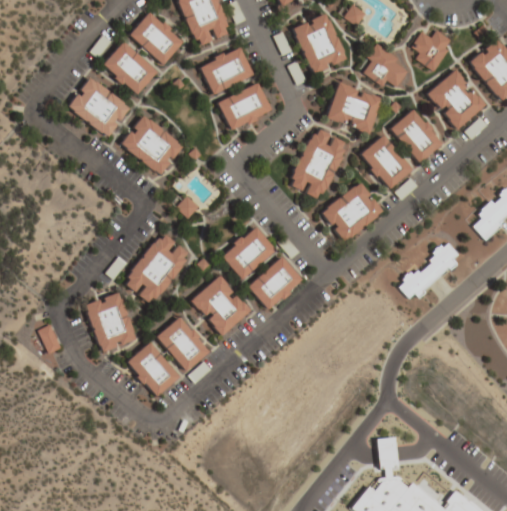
[(177,0),(196,48),(233,34),(219,0),(177,0)]
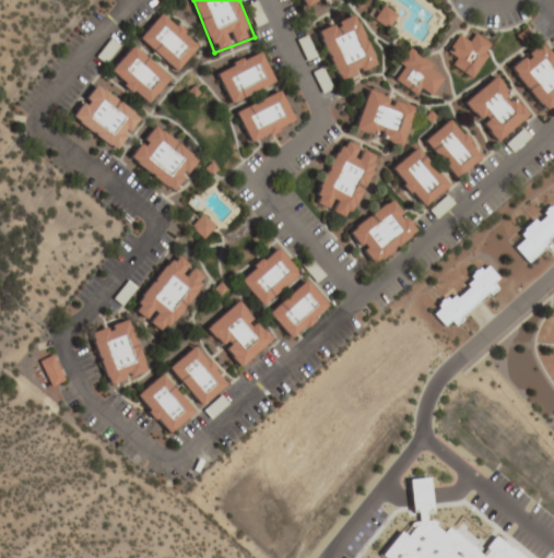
[(391,30),(401,15),(387,4),(377,19),(391,30)]
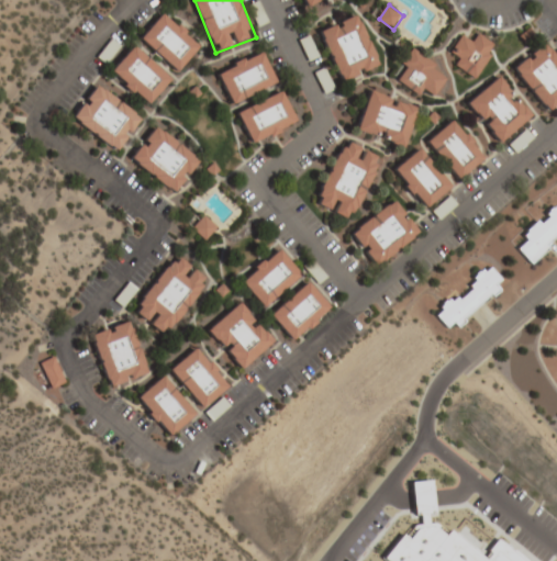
[(204,41),(163,12),(142,41),(184,71),(204,41)]
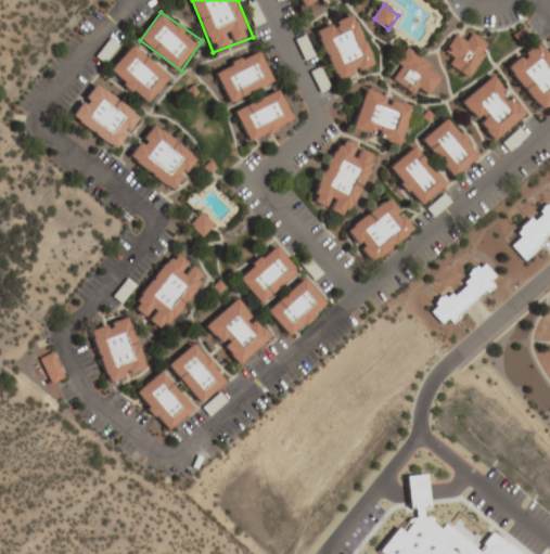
[(318,29),(339,81),(378,66),(357,14),(318,29)]
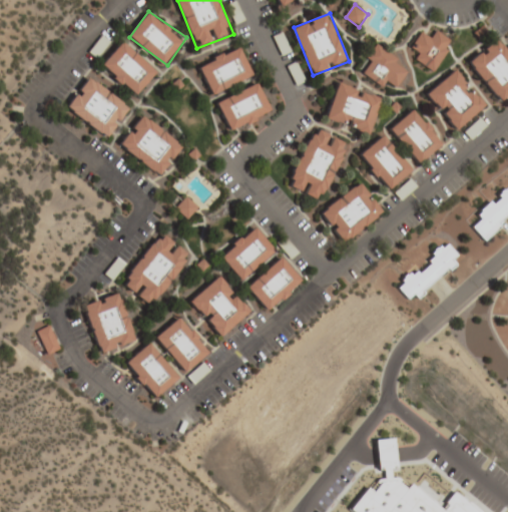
[(410,53),(437,70),(455,41),(438,30),(433,38),(424,32),(410,53)]
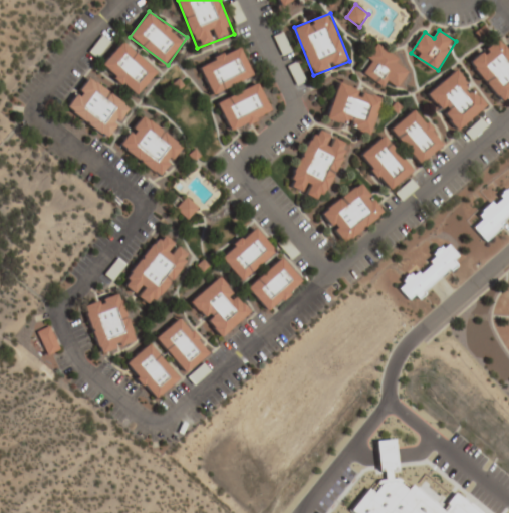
[(293,53),(287,33),(278,36),(284,55),(293,53)]
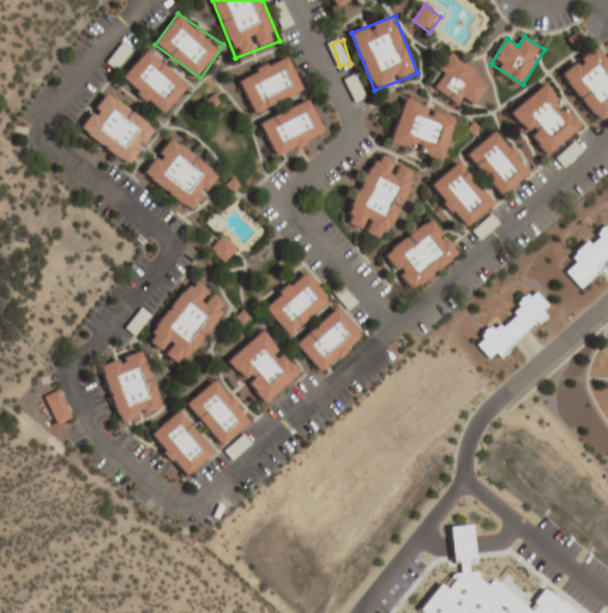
[(601,121),(607,115),(607,56),(597,44),(563,74),(601,121)]
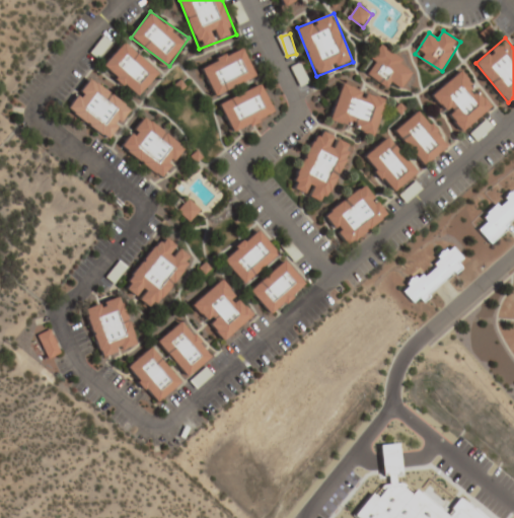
[(103,66),(138,97),(161,72),(126,41),(103,66)]
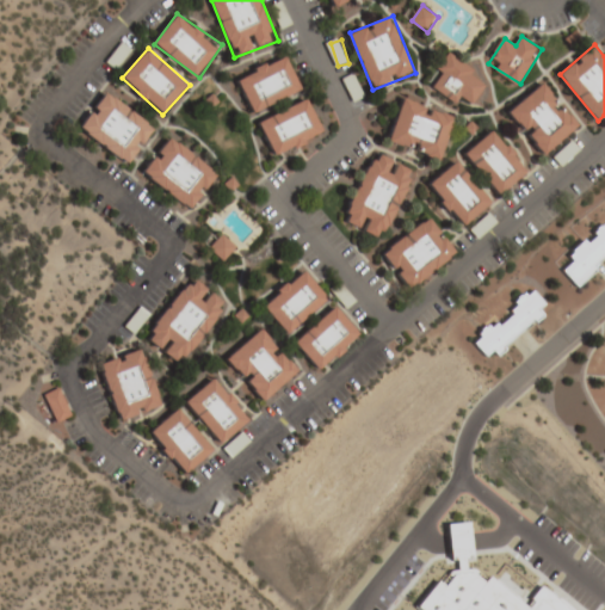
[(288,54),(238,76),(254,114),(304,91),(288,54)]
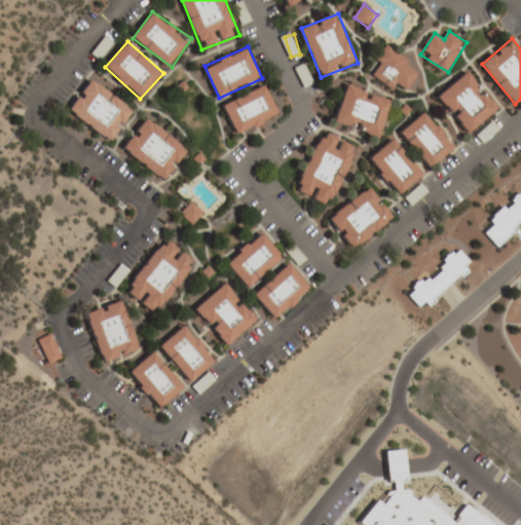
[(408,89),(422,70),(389,46),(370,72),(395,90),(400,83),(408,89)]
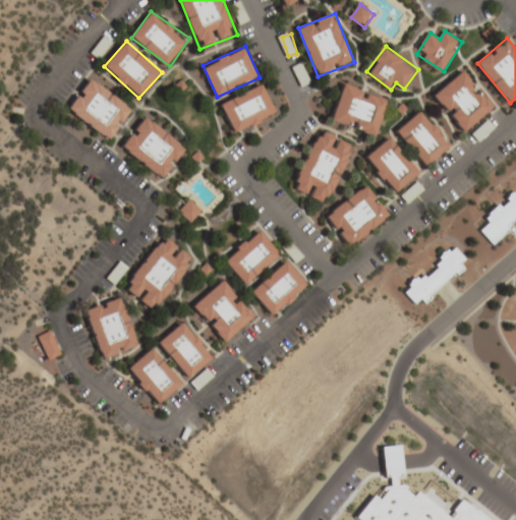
[(496,107),(465,69),(434,94),(463,132),(496,107)]
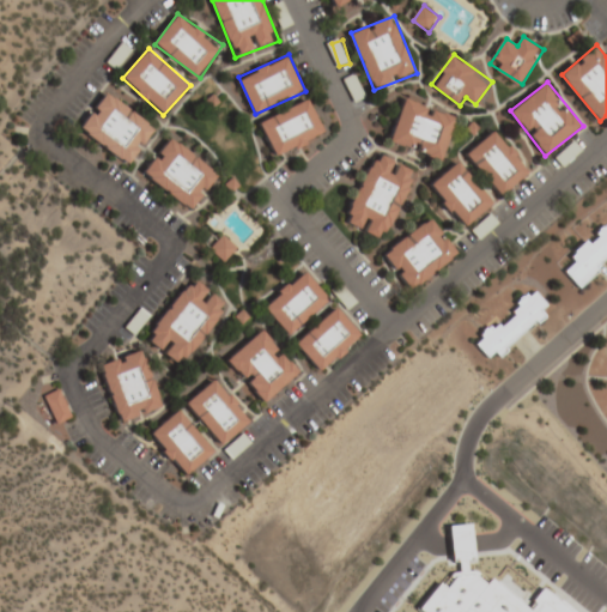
[(158,127),(108,91),(80,128),(131,165),(158,127)]
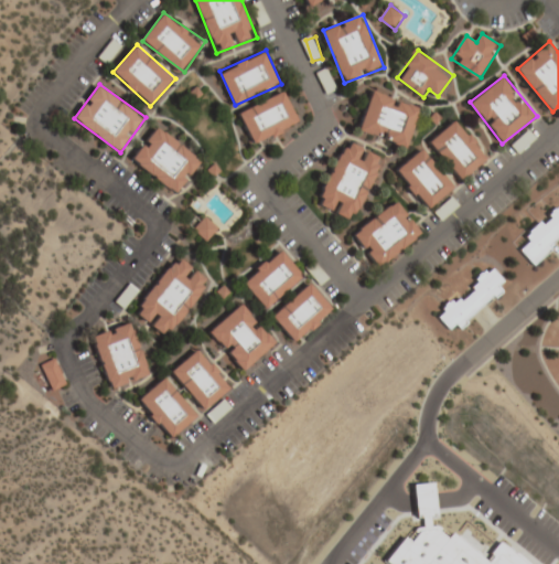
[(254,144),(300,124),(288,92),(240,112),(254,144)]
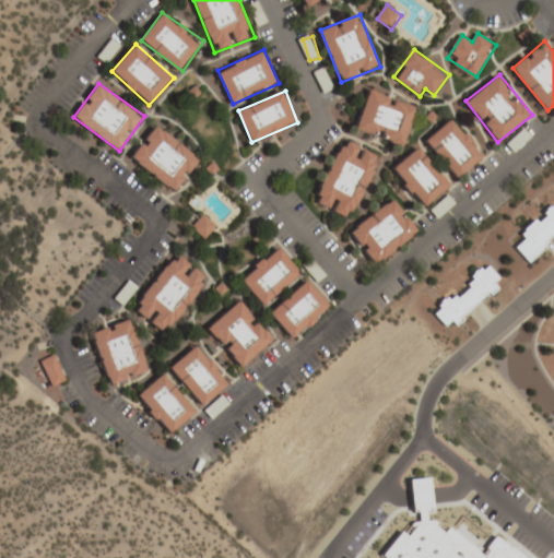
[(408,145),(417,105),(368,92),(357,132),(408,145)]
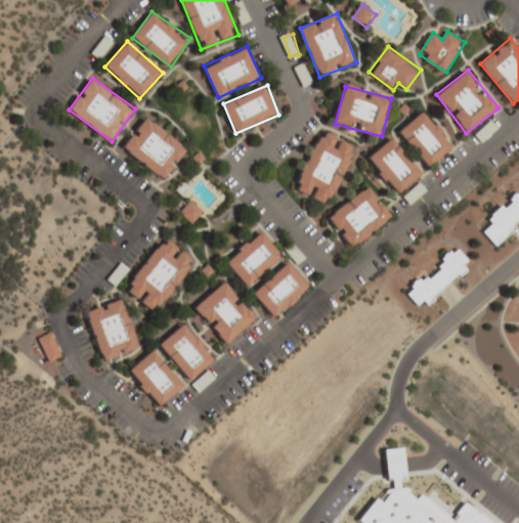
[(398,134),(433,167),(457,142),(422,110),(398,134)]
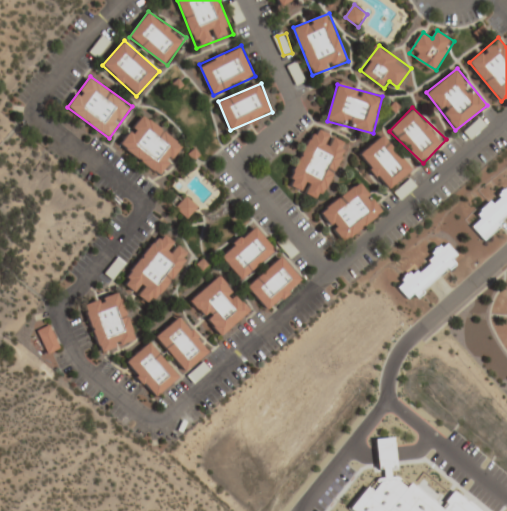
[(162,176),(185,144),(144,114),(120,145),(162,176)]
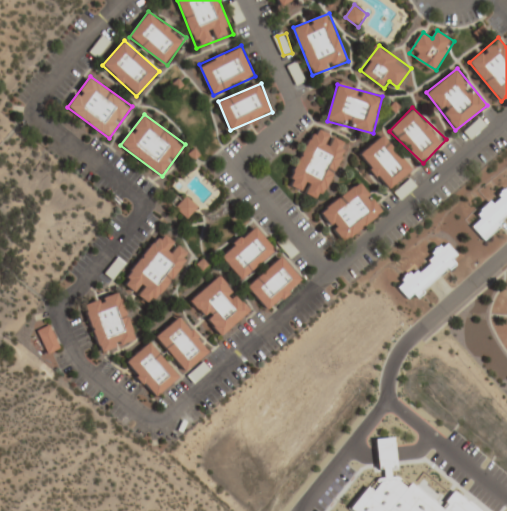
[(466,131),(472,139),(489,125),(482,117),(466,131)]
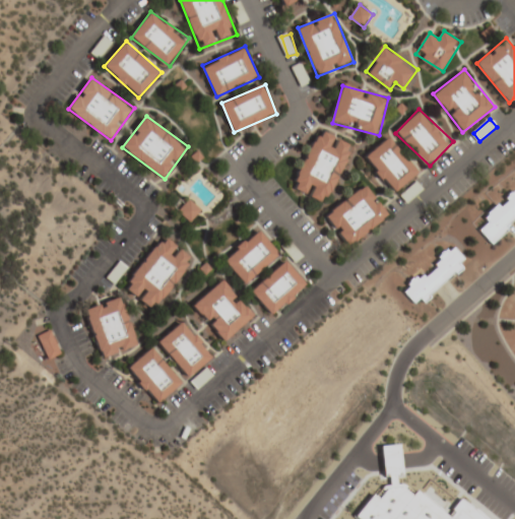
[(355,145),(320,128),(293,188),(327,204),(355,145)]
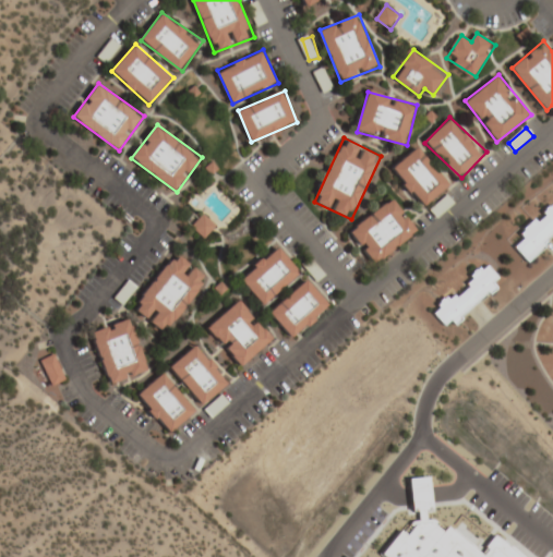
[(393,166),(422,207),(451,186),(420,146),(393,166)]
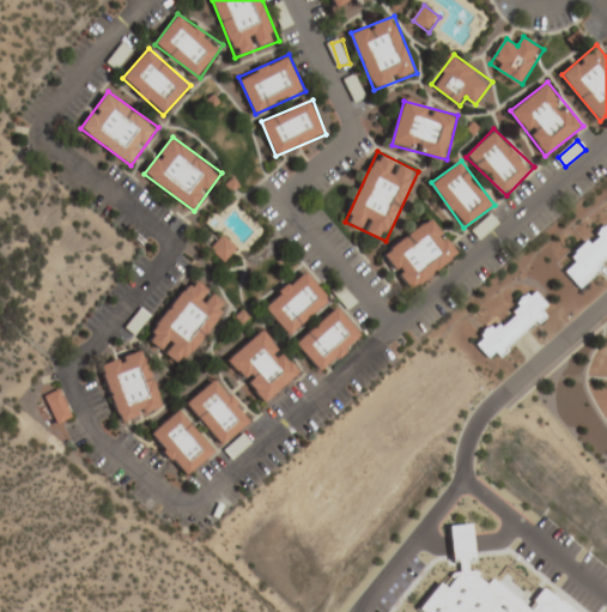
[(502,223),(495,214),(475,230),(483,240),(502,223)]
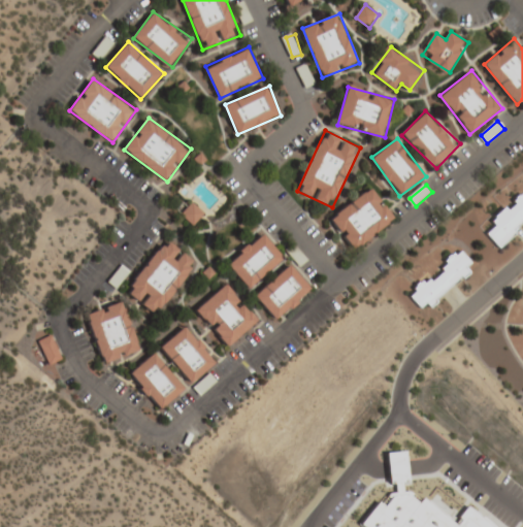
[(397,219),(373,187),(331,218),(354,250),(397,219)]
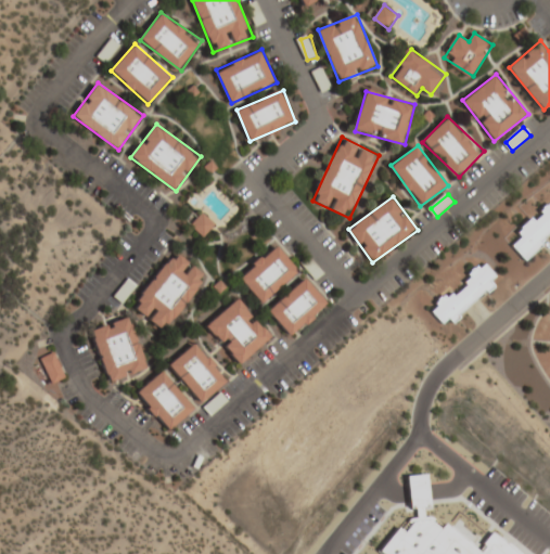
[(549,204),(545,204),(542,218),(533,217),(521,229),(520,240),(513,246),(528,261),(546,243),(546,241),(549,236),(549,204)]
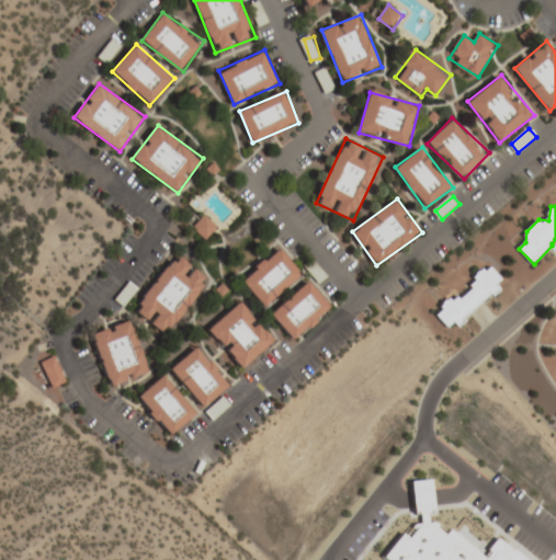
[(208,240),(219,227),(206,215),(194,228),(208,240)]
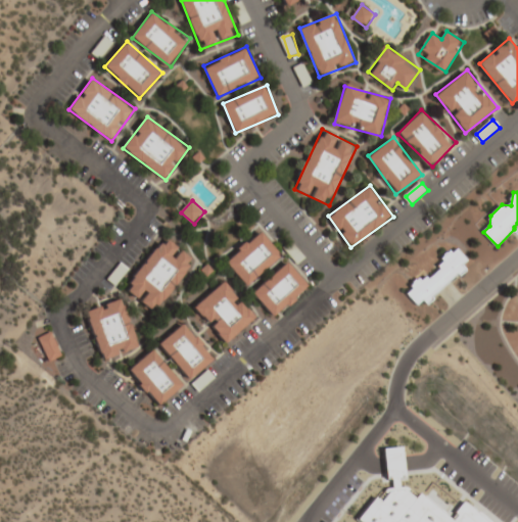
[(282,254),(257,231),(226,265),(249,288),(282,254)]
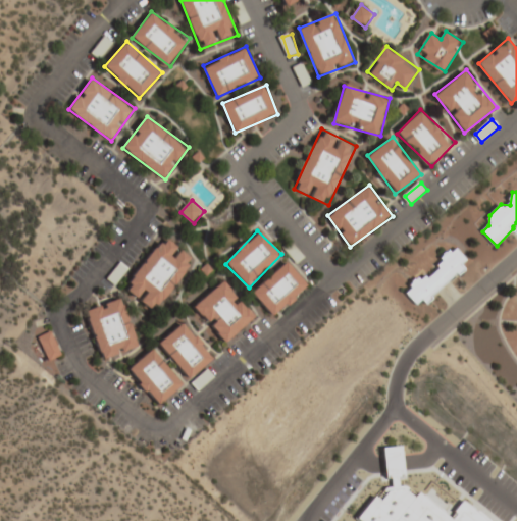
[(125,289),(157,312),(196,259),(165,236),(125,289)]
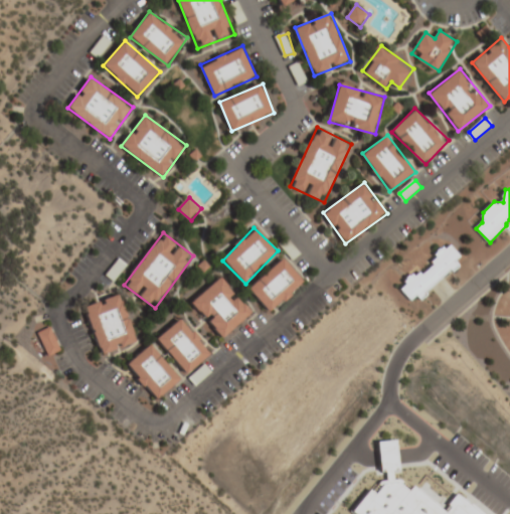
[(415,305),(467,260),(452,243),(419,272),(417,270),(399,286),(415,305)]
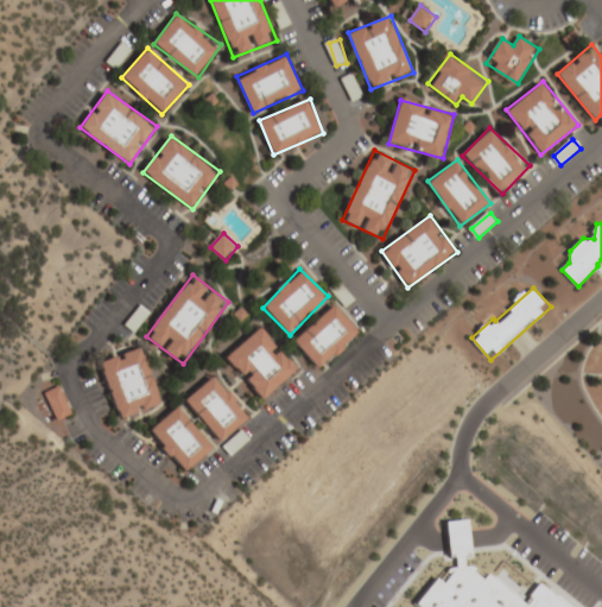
[(293,342),(319,370),(361,333),(335,304),(293,342)]
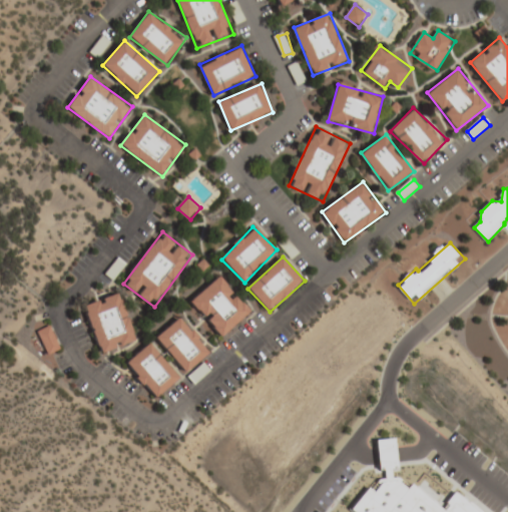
[(191,301),(219,339),(251,315),(222,277),(191,301)]
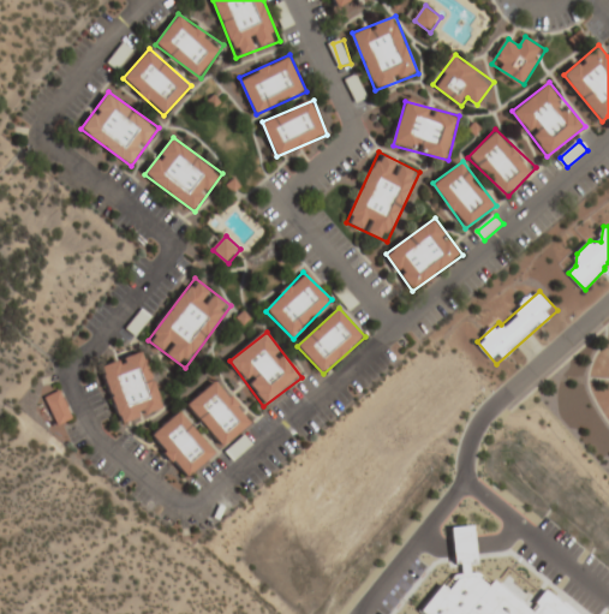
[(165,409),(145,350),(102,364),(120,423),(165,409)]
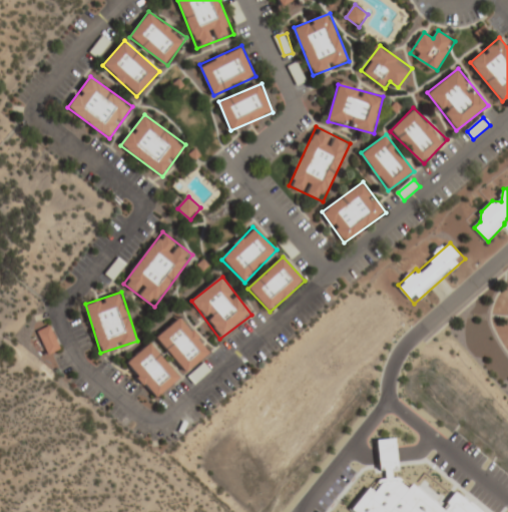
[(156,339),(187,373),(210,352),(179,318),(156,339)]
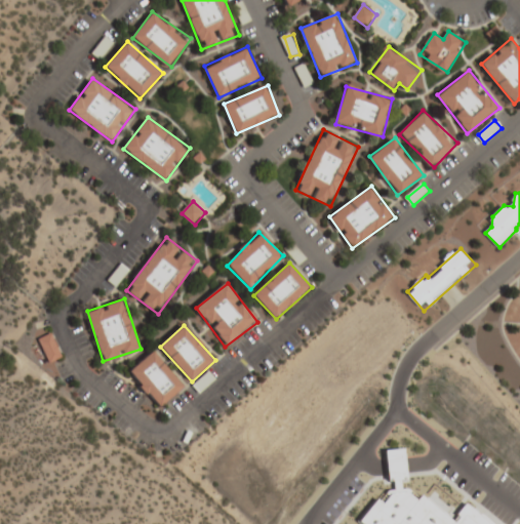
[(64,358),(53,332),(40,337),(50,363),(64,358)]
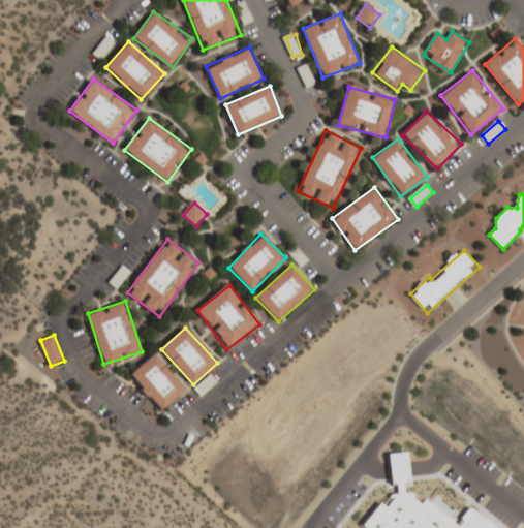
[(130,373),(160,410),(186,390),(156,352),(130,373)]
